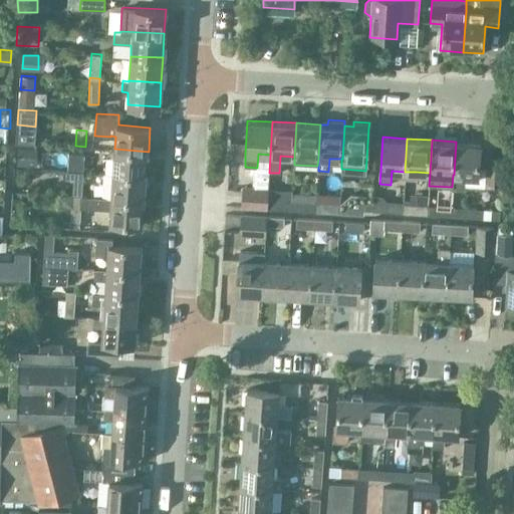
[(452,187),(452,191),(464,192),(464,186),(485,187),(485,184),(486,175),(478,175),(480,144),(456,142),(454,175),(453,175),(452,187)]
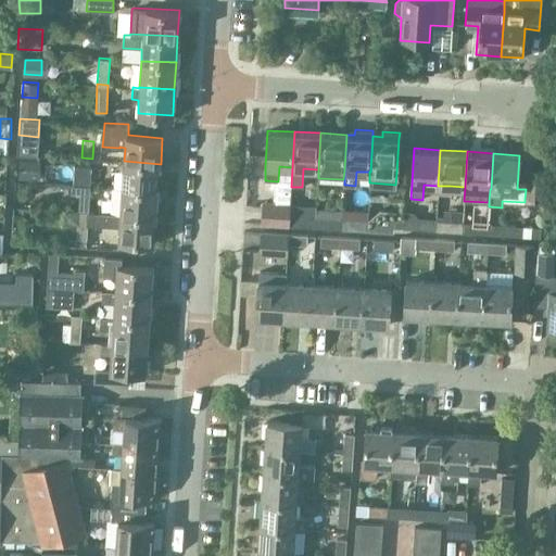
[(38,160),(21,159),(20,177),(38,177),(38,160)]
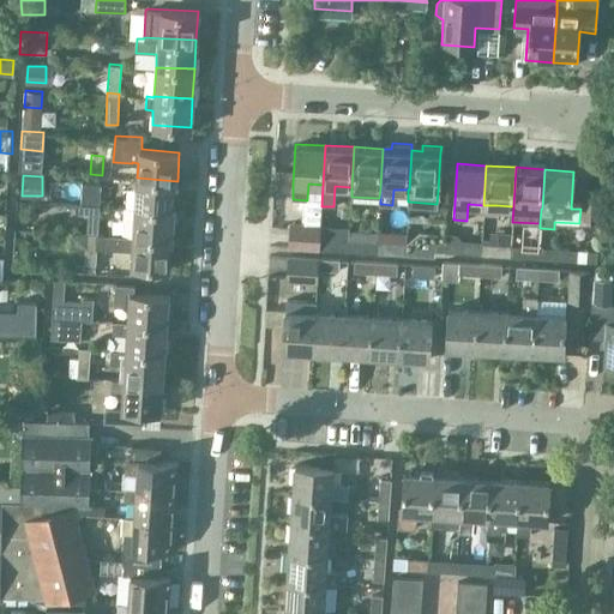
[(175,210),(178,181),(137,178),(134,206),(175,210)]
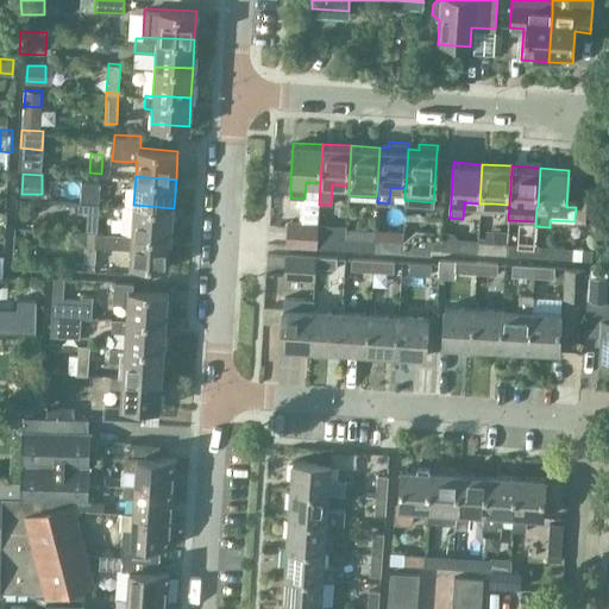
[(76,188),(75,201),(99,202),(100,189),(101,179),(76,177),(76,188)]
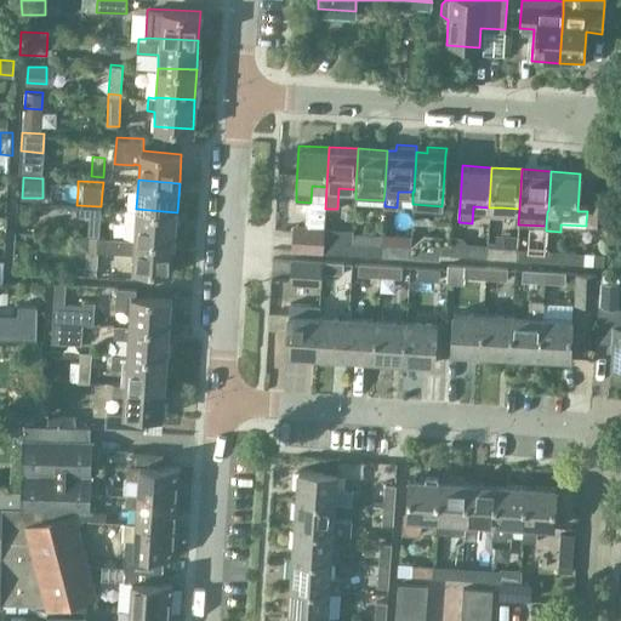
[(605,223),(608,188),(590,187),(587,211),(586,222),(605,223)]
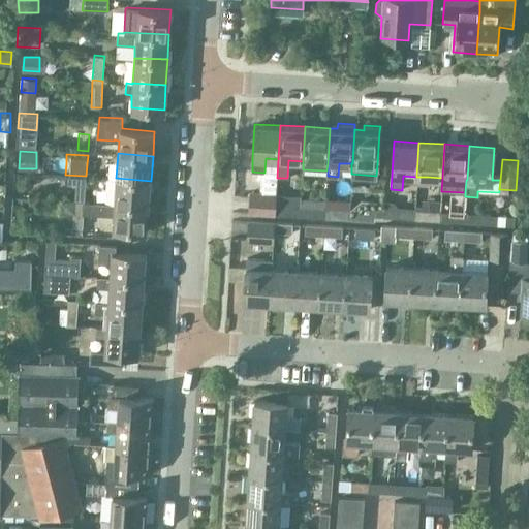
[(86,185),(86,176),(65,175),(64,183),(75,184),(86,185)]
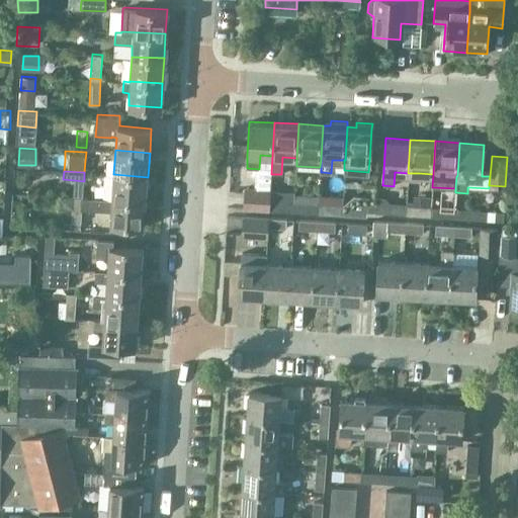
[(146,201),(148,177),(113,174),(112,199),(146,201)]
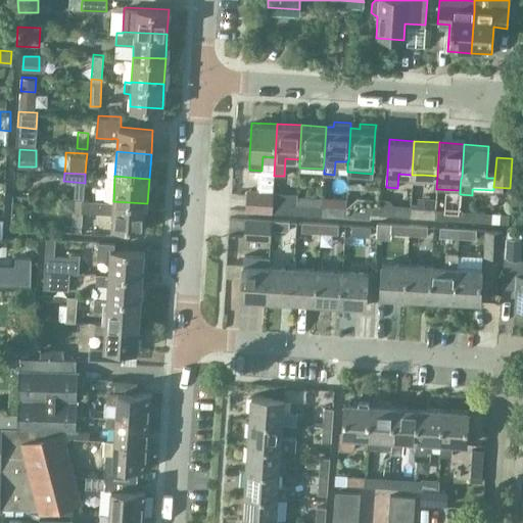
[(245,210),(271,212),(272,202),(273,202),(274,192),(247,190),(245,210)]
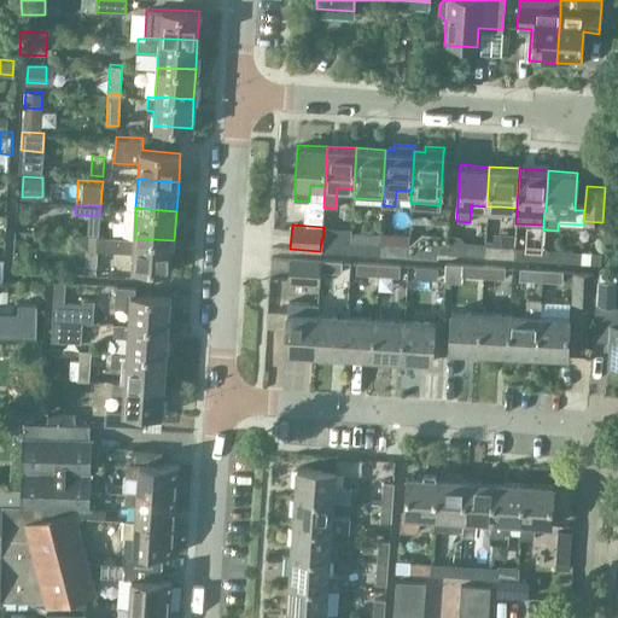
[(99,235),(87,234),(71,233),(70,248),(76,248),(75,274),(85,275),(85,266),(85,264),(86,249),(98,250),(133,252),(132,267),(130,278),(155,279),(155,268),(172,269),(174,240),(134,238),(133,238),(99,235)]
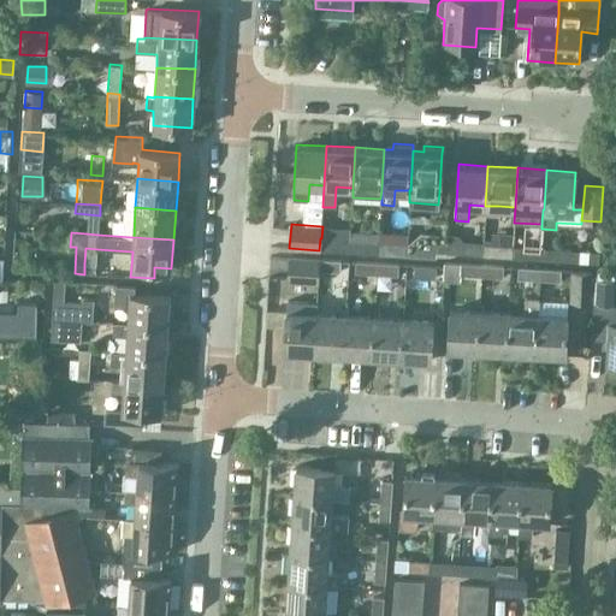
[(421,232),(407,243),(407,255),(436,258),(436,253),(444,253),(445,235),(421,232)]
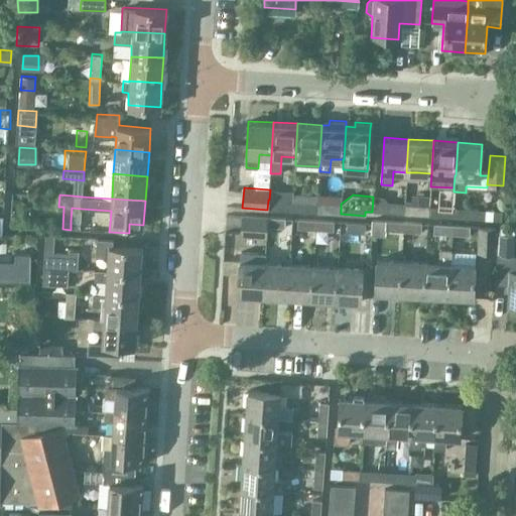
[(372,212),(404,214),(404,205),(388,204),(384,198),(373,197),(373,203),(372,212)]
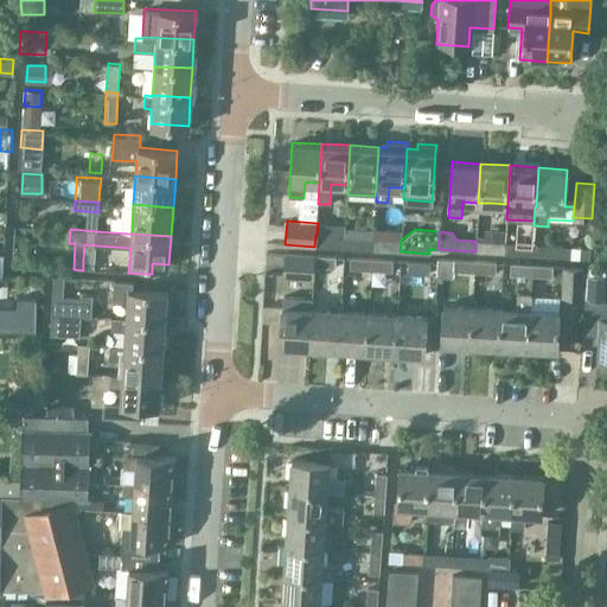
[(345,236),(317,235),(315,235),(314,247),(344,248),(345,236)]
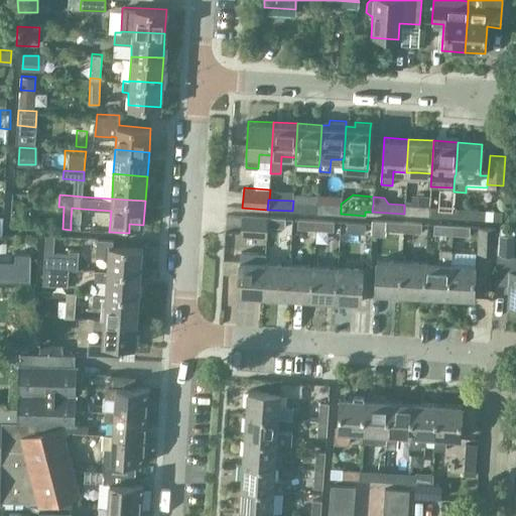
[(316,213),(317,203),(293,201),(292,211),(316,213)]
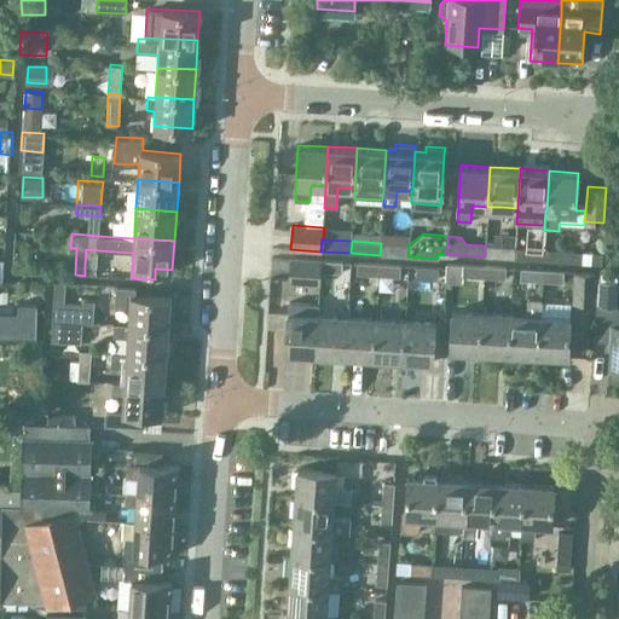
[(409,256),(409,244),(381,243),(380,255),(409,256)]
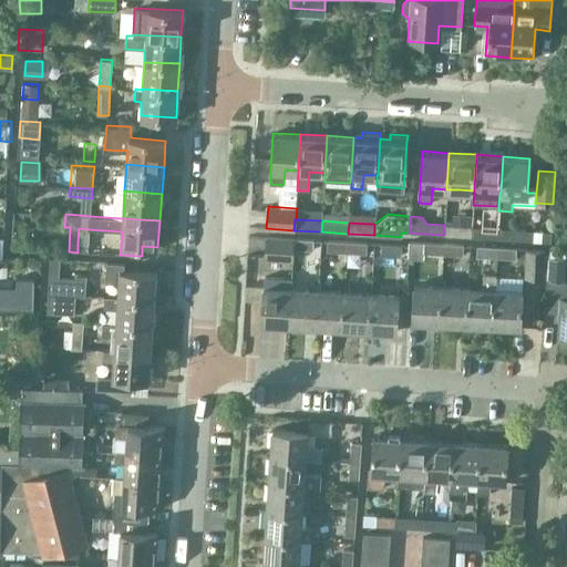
[(471,237),(472,226),(444,225),(444,235),(471,237)]
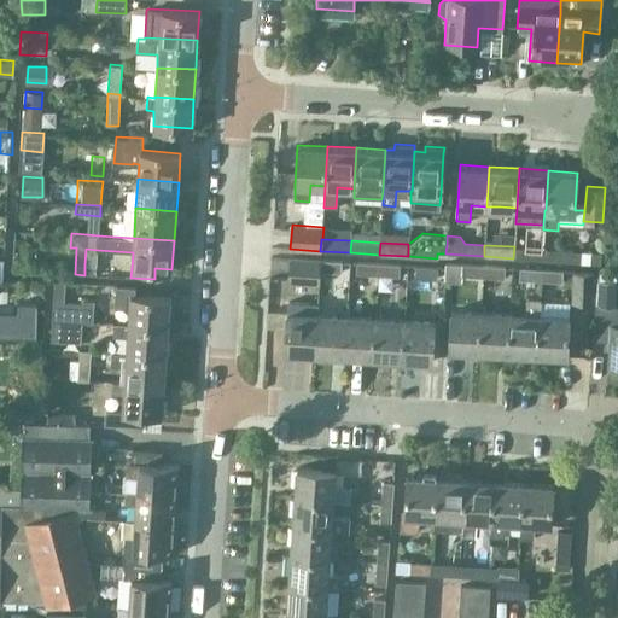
[(542,260),(543,249),(514,246),(513,258),(542,260)]
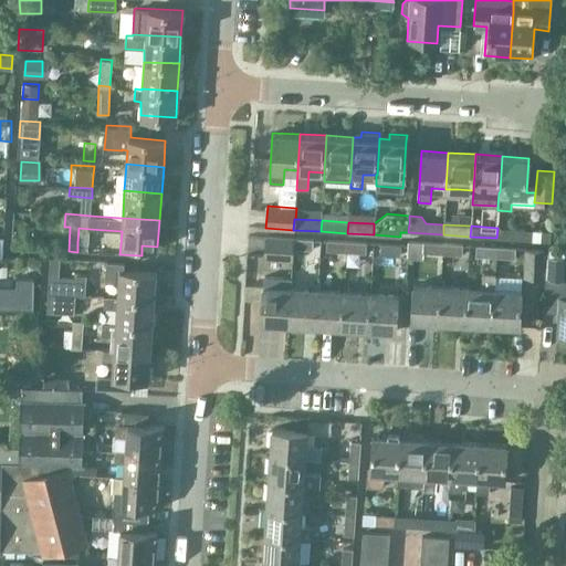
[(505,228),(505,239),(522,240),(522,229),(505,228)]
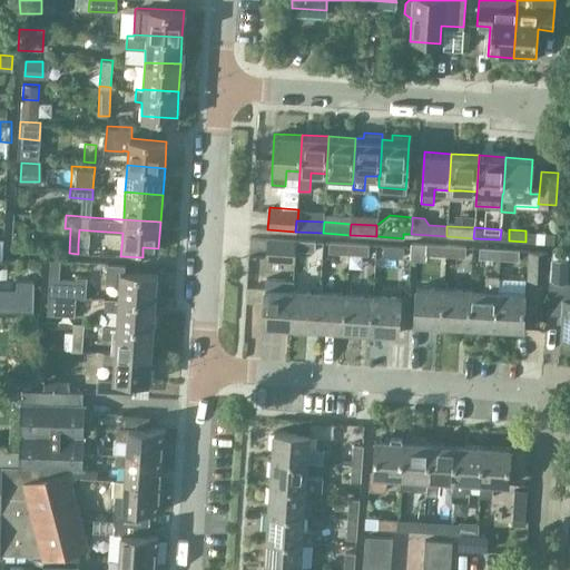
[(294,264),(295,251),(294,251),(295,239),(266,238),(265,262),(294,264)]
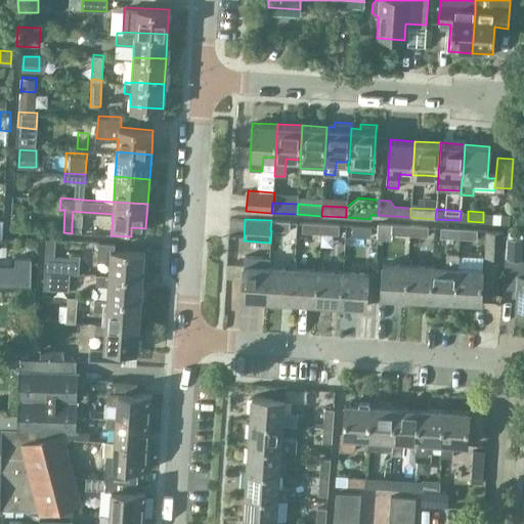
[(290,221),(271,220),(270,230),(271,230),(290,231),(290,221)]
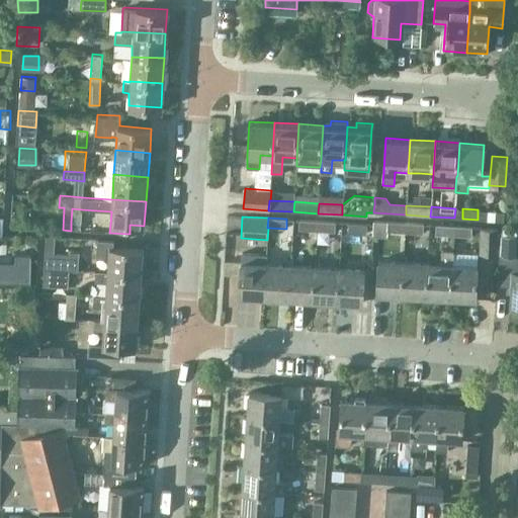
[(317,231),(317,221),(298,220),(298,229),(317,231)]
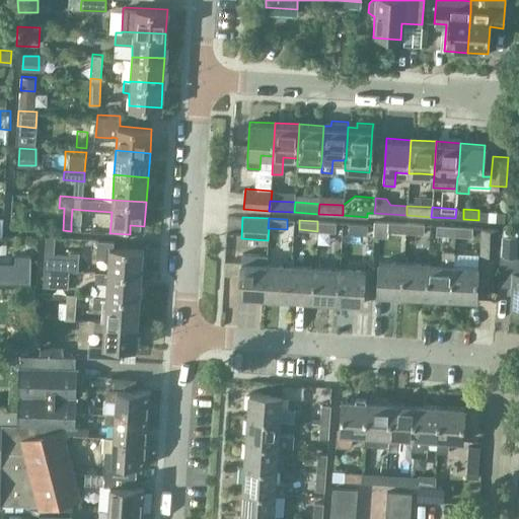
[(336,222),(317,221),(317,231),(335,232),(336,222)]
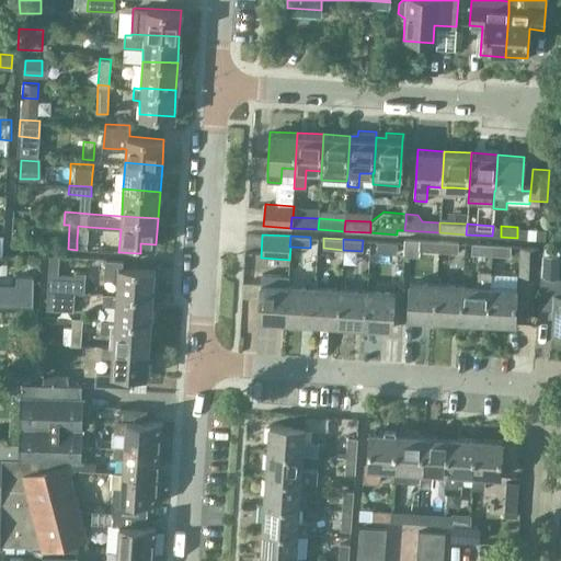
[(438,251),(439,240),(419,239),(419,250),(438,251)]
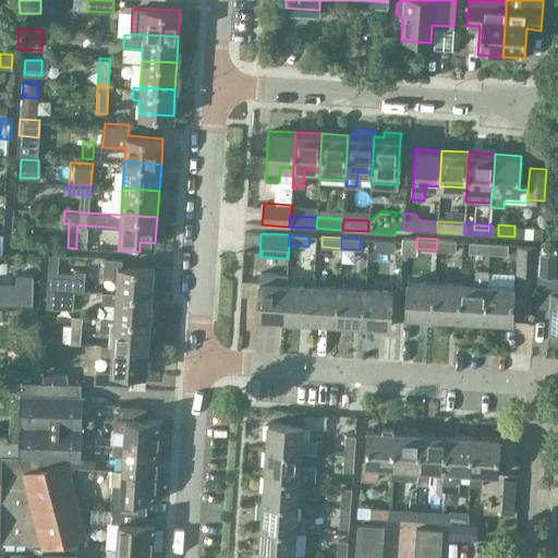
[(76,240),(76,249),(86,249),(87,239),(76,239),(76,240)]
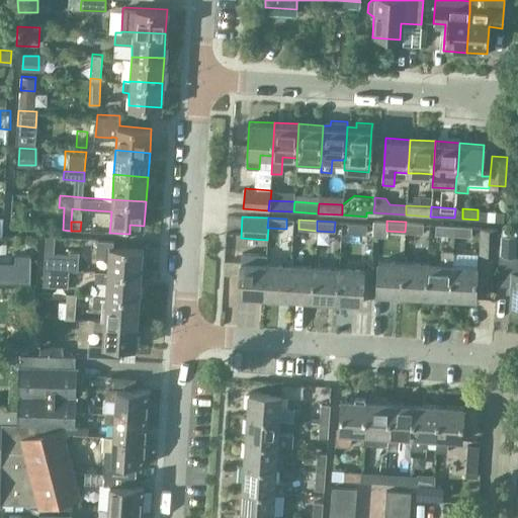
[(424,223),(406,222),(405,232),(423,233),(424,223)]
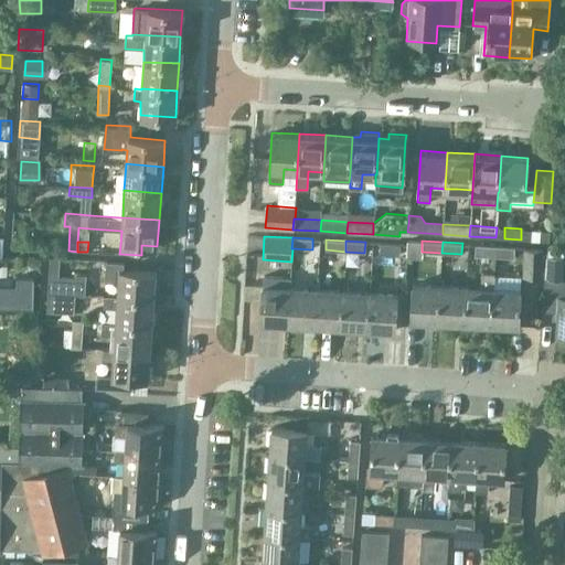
[(401,244),(380,243),(379,254),(400,255),(401,244)]
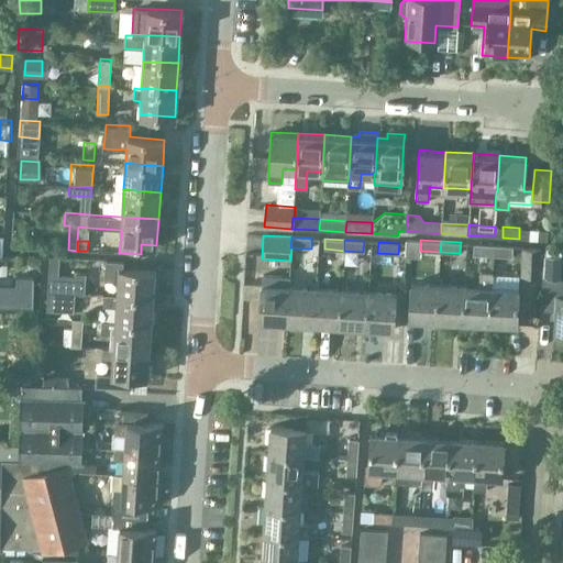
[(494,255),(495,245),(473,244),(473,254),(494,255)]
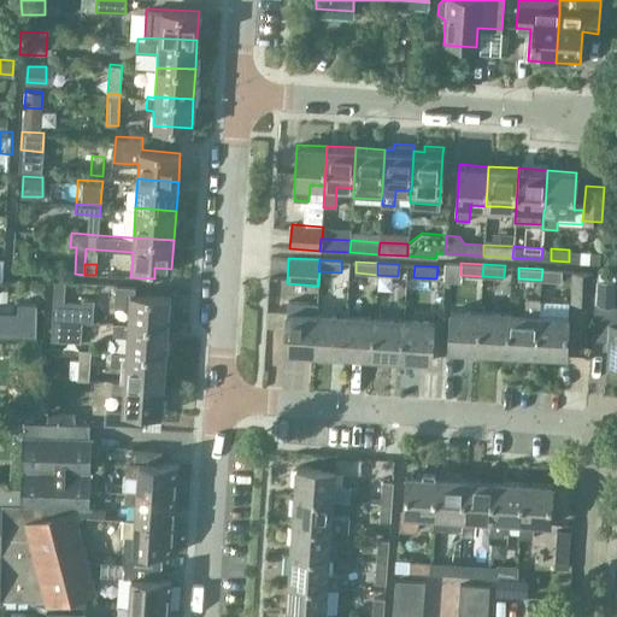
[(563,270),(542,269),(541,280),(562,281),(563,270)]
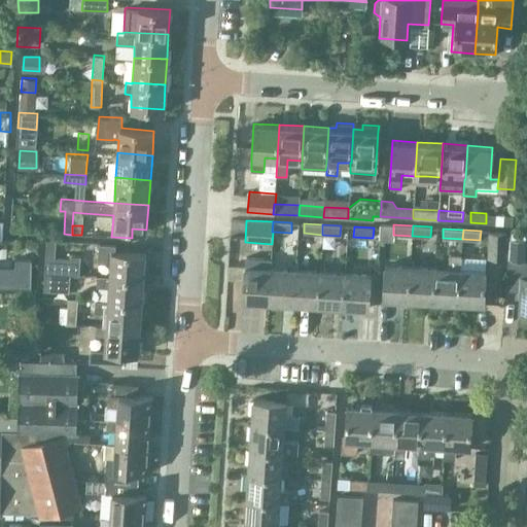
[(488,240),(487,257),(506,258),(507,233),(489,232),(488,240)]
